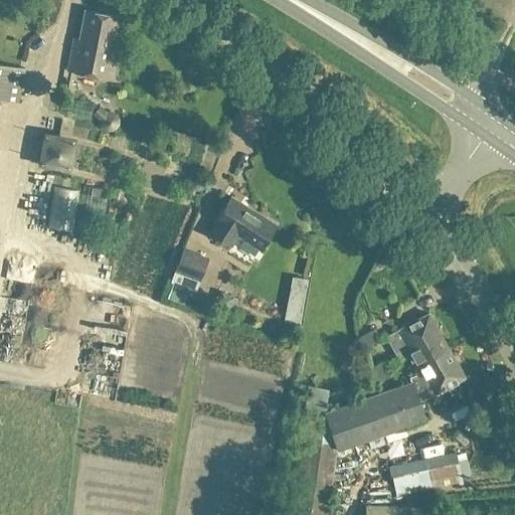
[(78,37),(78,38),(77,43),(71,42),(71,43),(66,70),(112,79),(118,46),(112,45),(118,16),(84,10),(78,37)]
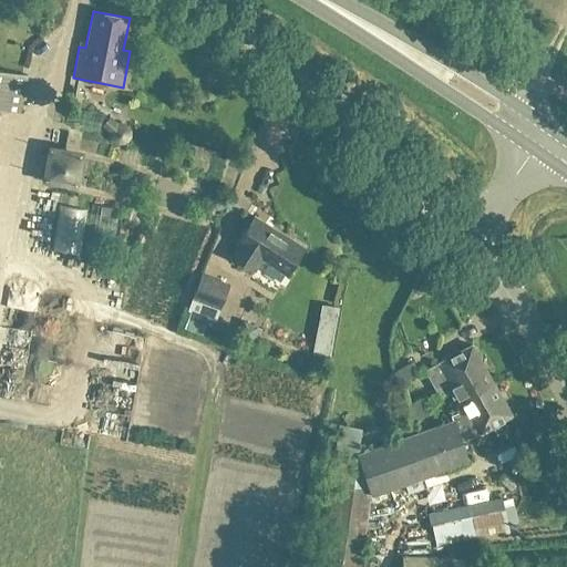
[(0,109),(19,113),(27,75),(0,69),(0,109)]
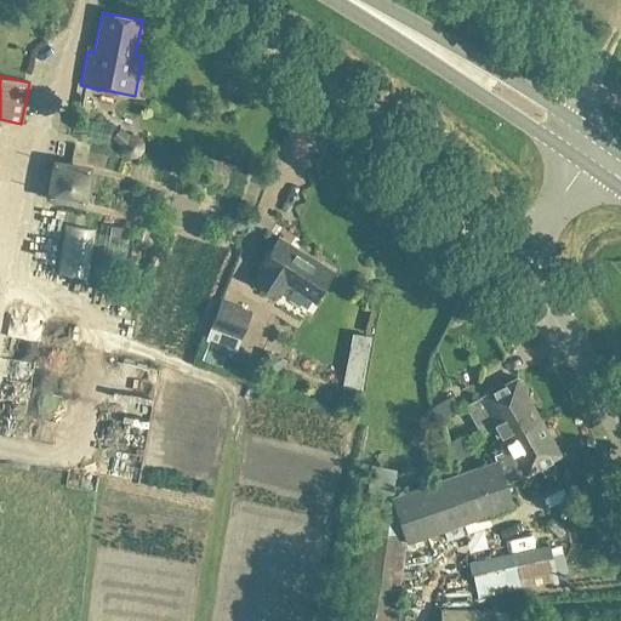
[(93,166),(52,158),(44,199),(85,208),(93,166)]
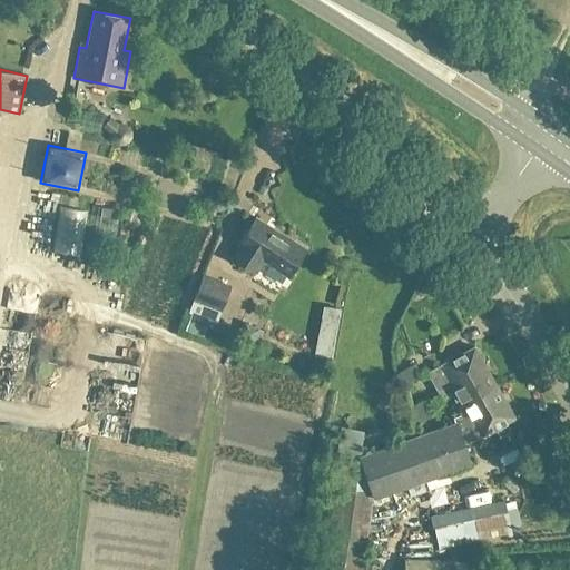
[(304,249),(293,242),(255,217),(238,244),(239,245),(232,257),(254,272),(263,259),(276,268),(287,275),(304,249)]
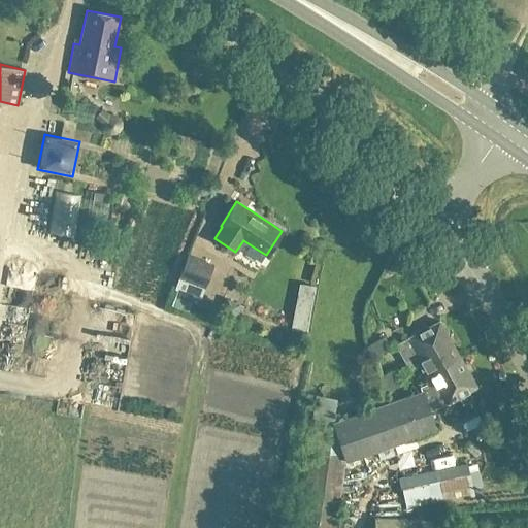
[(179,277),(203,287),(211,268),(211,266),(187,257),(179,277)]
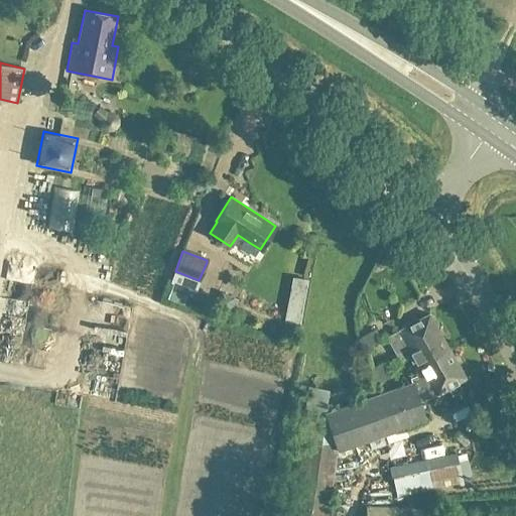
[(306,279),(291,276),(283,320),(298,324),(306,279)]
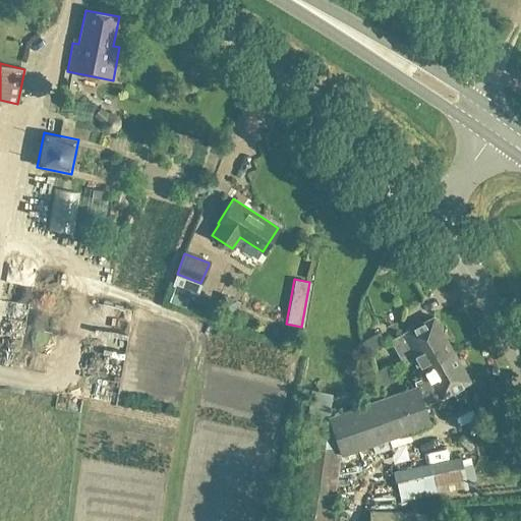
[(238,298),(223,292),(217,308),(232,314),(238,298)]
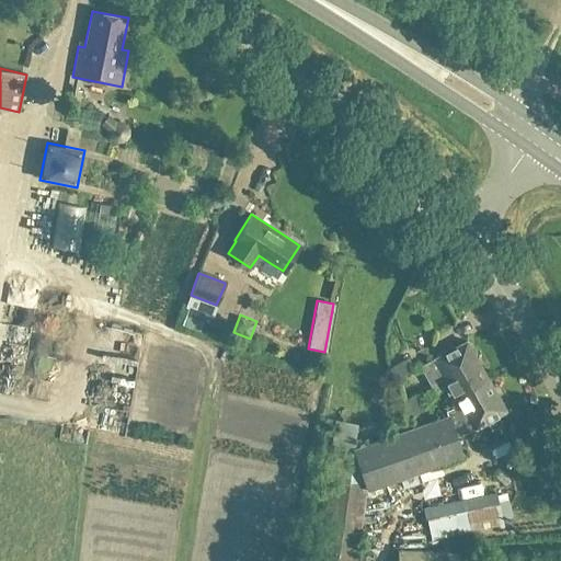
[(450,400),(488,379),(466,341),(420,366),(434,391),(443,386),(450,400)]
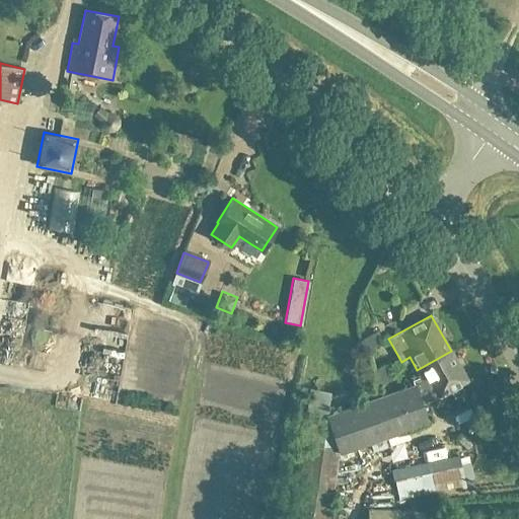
[(358,342),(363,352),(381,342),(376,331),(358,342)]
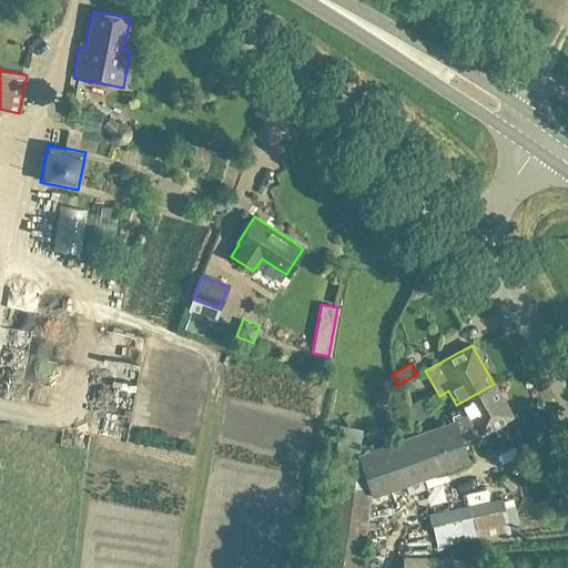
[(494,384),(456,405),(460,413),(452,416),(453,421),(333,462),(316,567),(358,567),(369,496),(468,462),(462,442),(475,437),(493,426),(497,434),(507,428),(503,421),(513,416),(494,384)]
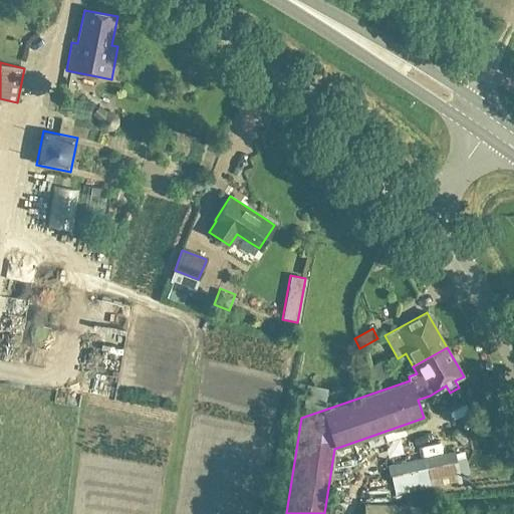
[(384,360),(368,366),(374,381),(391,375),(384,360)]
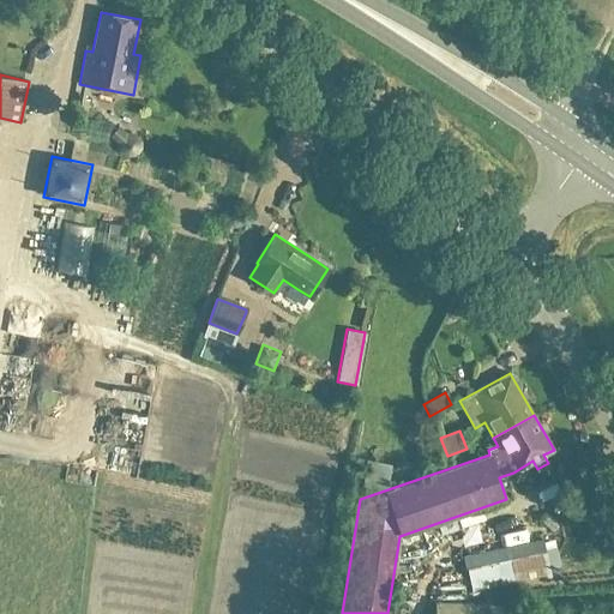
[(390,474),(366,474),(365,487),(390,488),(390,474)]
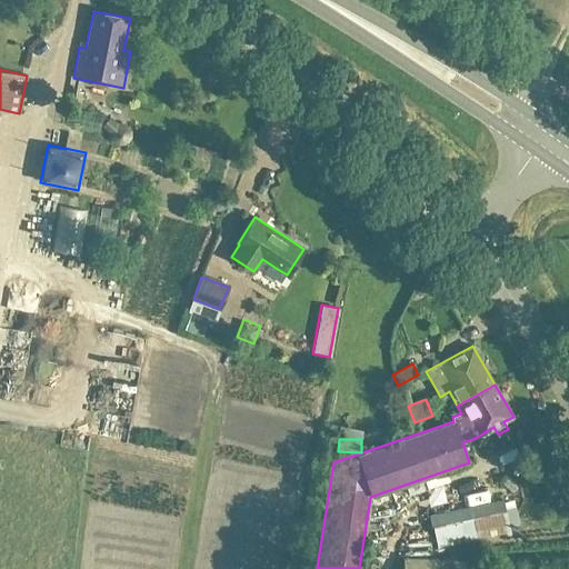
[(430,516),(437,547),(508,531),(501,500),(430,516)]
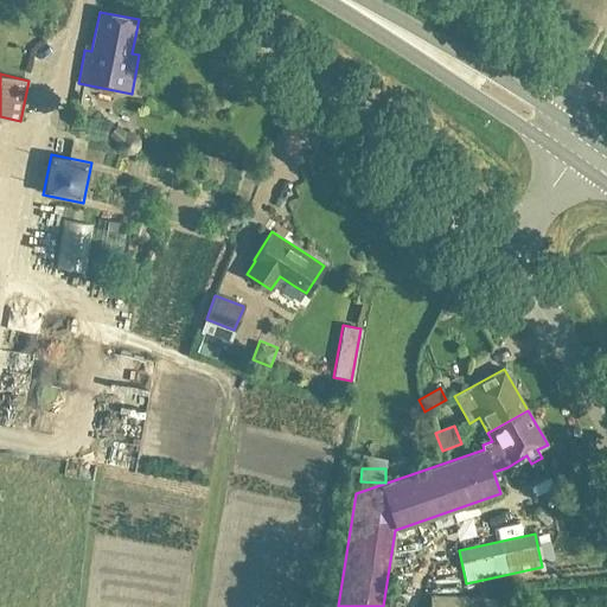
[(429,595),(429,606),(494,606),(496,596),(429,595)]
